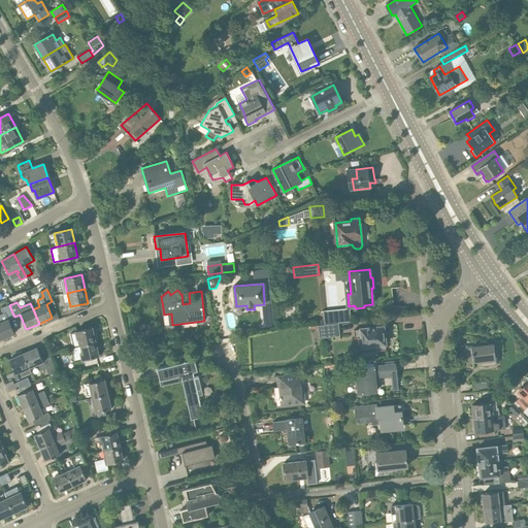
[(0,335),(2,339),(14,334),(8,320),(14,317),(9,305),(2,308),(5,314),(0,315),(0,335)]
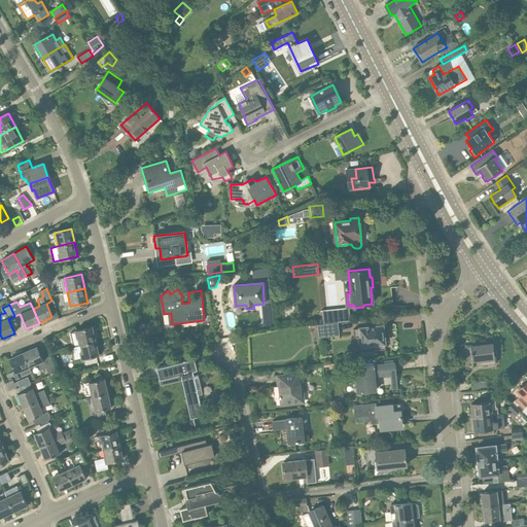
[(340,336),(338,323),(310,326),(310,330),(313,329),(313,328),(318,327),(319,338),(340,336)]
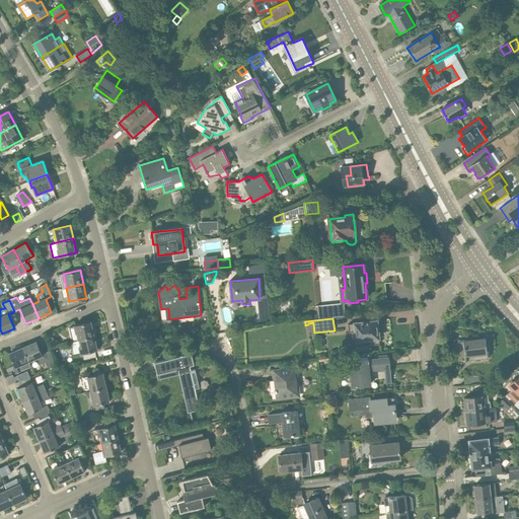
[(379,344),(377,321),(349,324),(349,332),(356,331),(357,341),(369,340),(369,345),(379,344)]
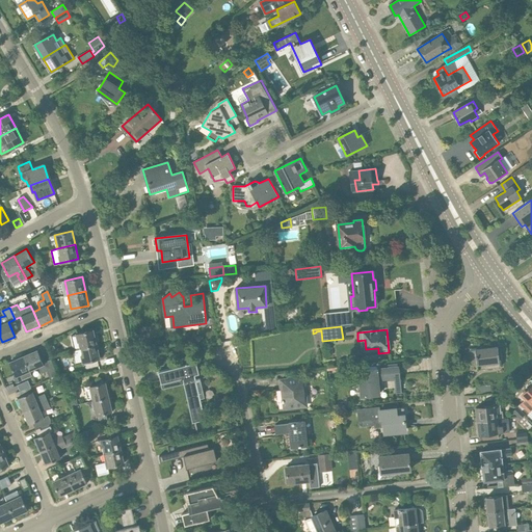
[(80,349),(97,345),(94,330),(76,334),(80,349)]
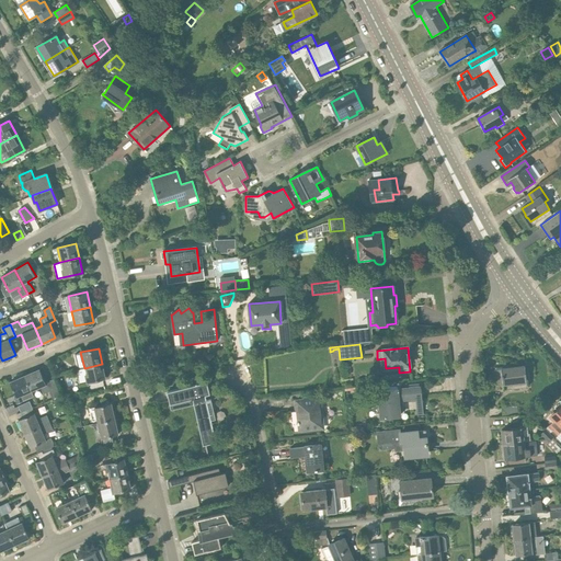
[(105,378),(102,364),(84,368),(88,382),(105,378)]
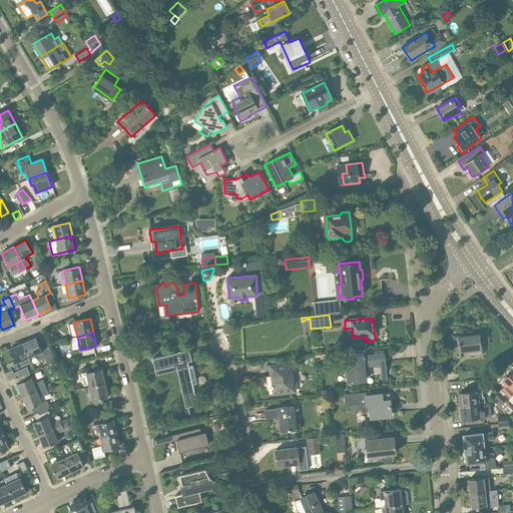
[(482,355),(480,335),(453,338),(454,353),(460,352),(461,357),(482,355)]
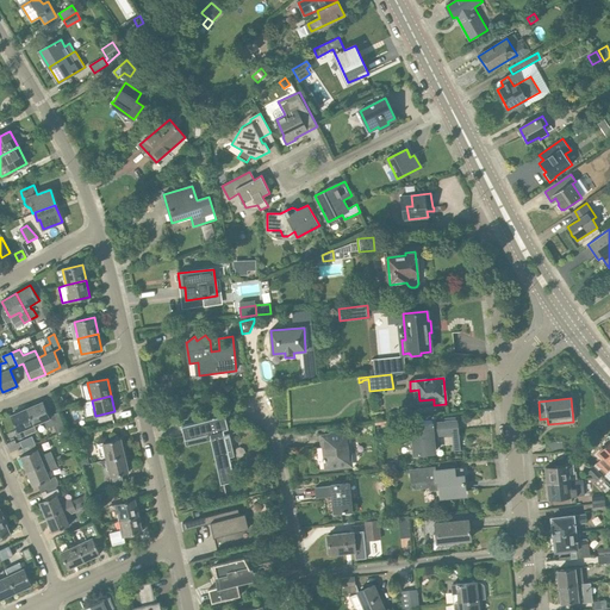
[(43,402),(27,409),(35,425),(45,421),(48,427),(54,424),(57,434),(66,430),(58,412),(49,416),(43,402)]
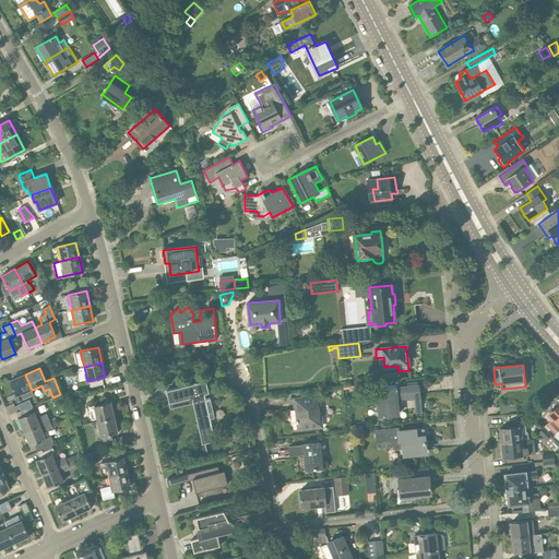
[(34,395),(32,390),(25,375),(10,381),(15,394),(14,394),(18,402),(23,400),(34,395)]
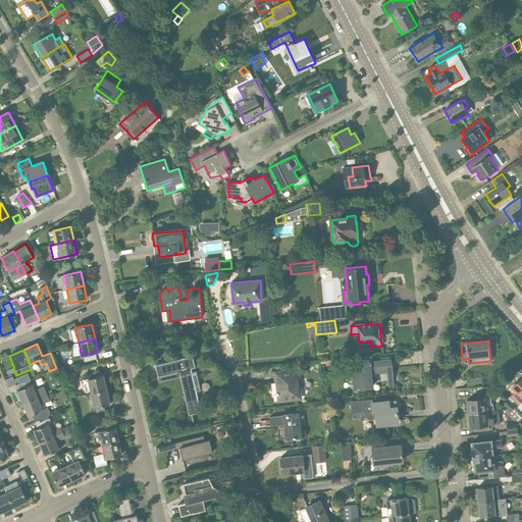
[(201,412),(192,369),(196,368),(193,356),(156,364),(158,376),(179,371),(189,414),(201,412)]
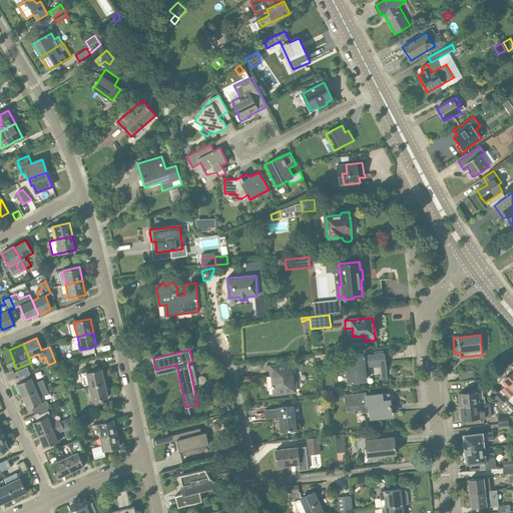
[(350,382),(366,381),(364,366),(374,365),(374,364),(386,363),(385,354),(347,358),(350,382)]
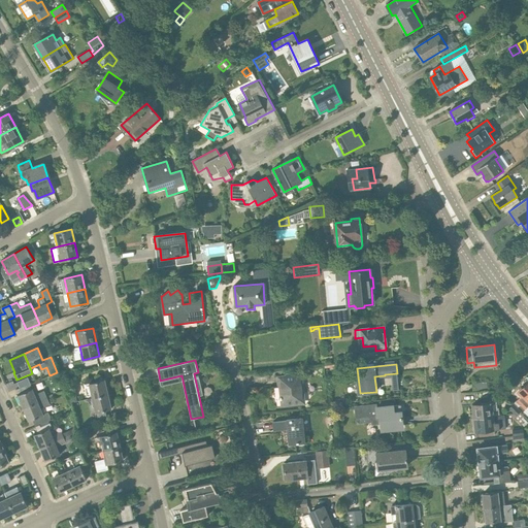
[(305,404),(302,372),(277,375),(278,385),(279,385),(282,395),(279,396),(282,407),(305,404)]
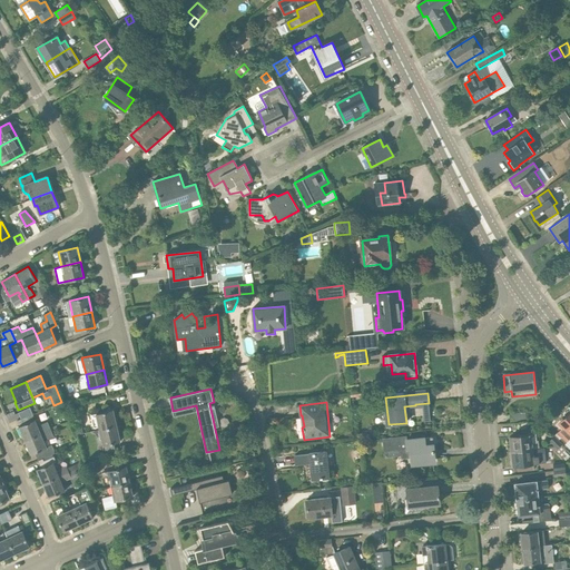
[(19,413),(22,421),(33,415),(30,409),(19,413)]
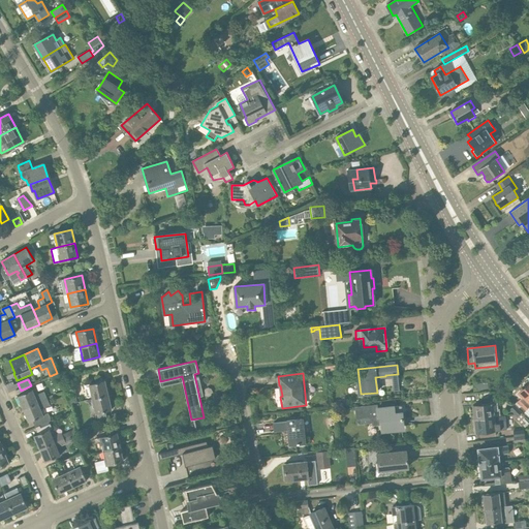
[(93,399),(109,396),(104,380),(90,383),(93,399)]
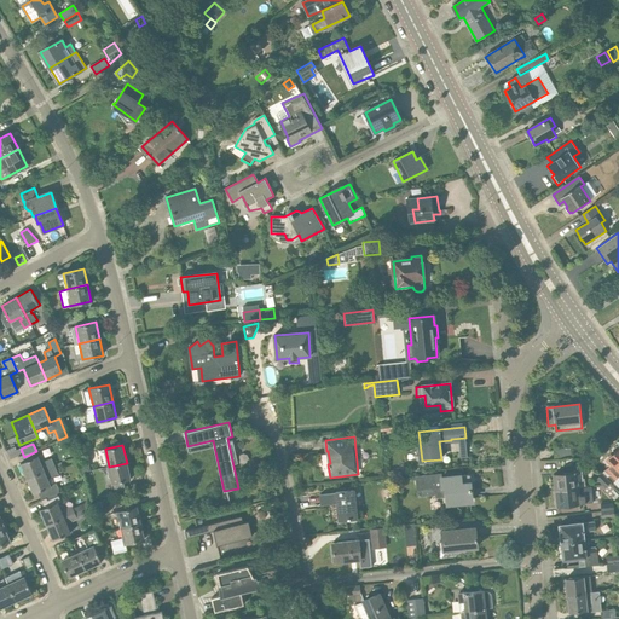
[(602,474),(607,479),(618,467),(618,446),(606,461),(611,466),(602,474)]
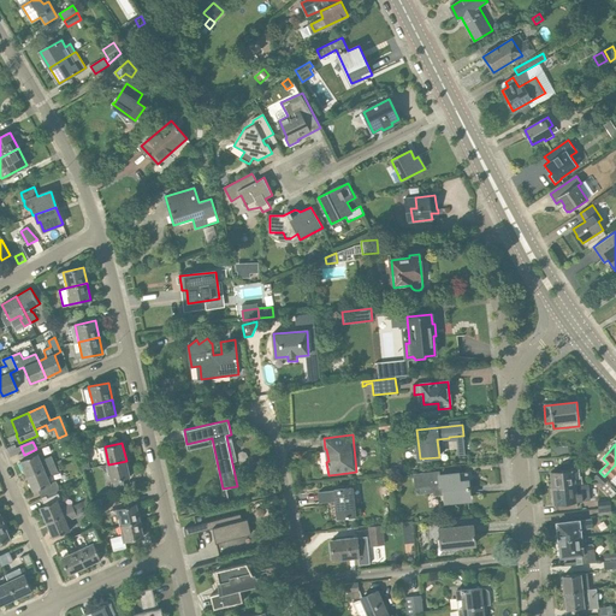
[(552,457),(564,456),(563,446),(551,448),(552,457)]
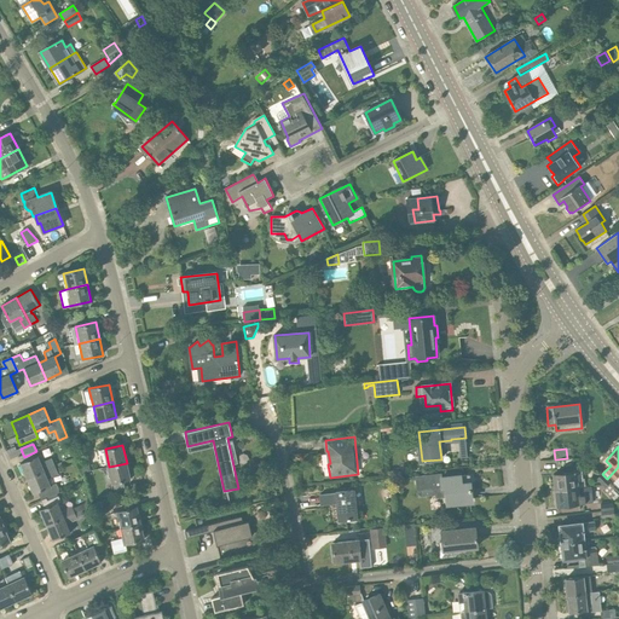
[(36,451),(24,457),(25,462),(21,463),(28,479),(56,468),(53,461),(45,464),(46,466),(42,467),(36,451)]
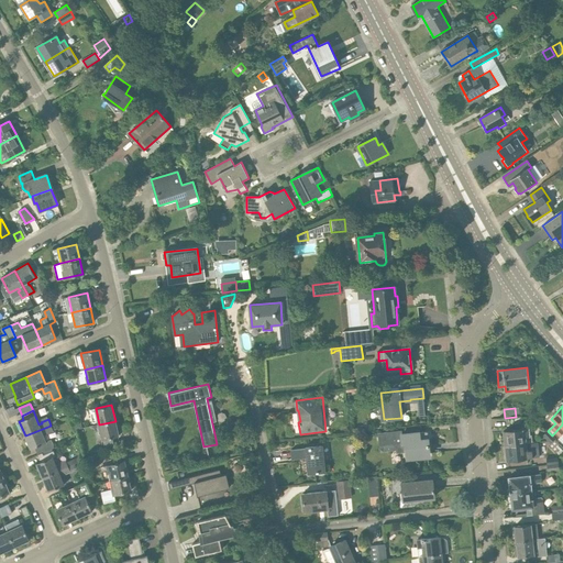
[(83,427),(80,420),(74,422),(75,429),(83,427)]
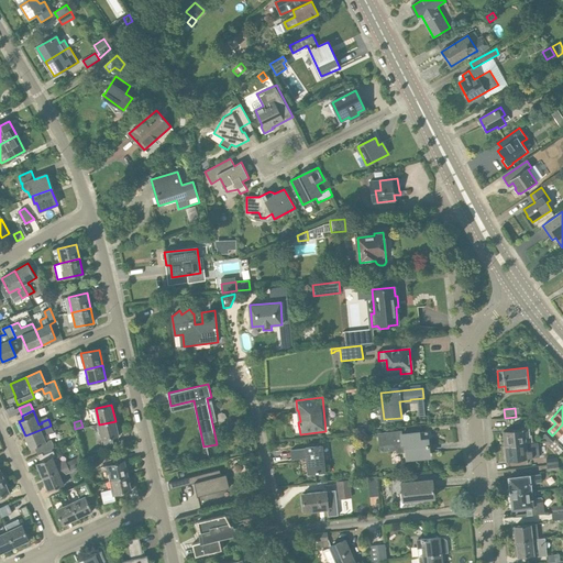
[(119,437),(116,421),(99,424),(102,440),(119,437)]
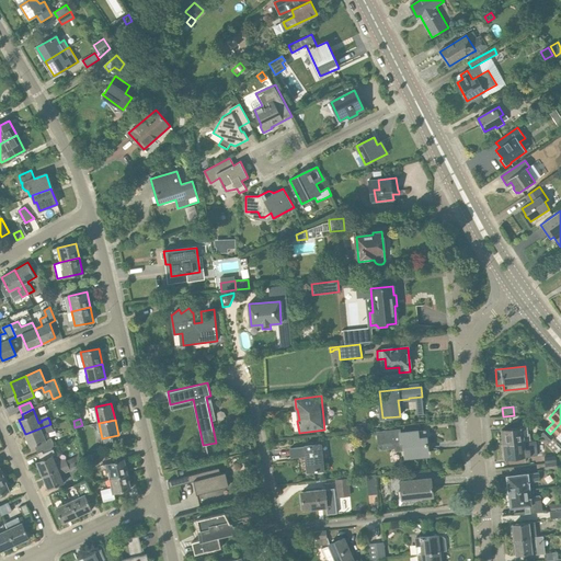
[(560,423),(550,434),(553,437),(554,438),(557,436),(558,436),(560,433),(560,423)]
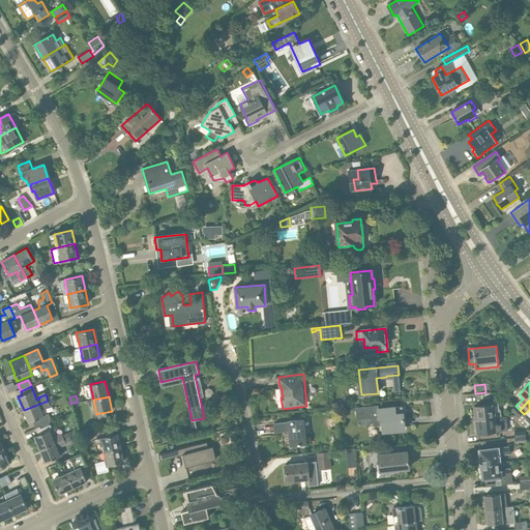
[(48,401),(24,410),(29,423),(32,421),(35,429),(50,422),(52,421),(50,414),(43,417),(39,408),(42,407),(43,408),(50,405),(48,401)]
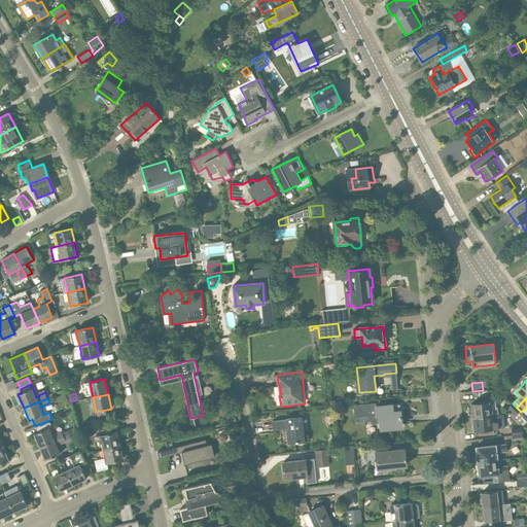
[(471,403),(473,417),(498,414),(497,407),(495,408),(494,401),(471,403)]
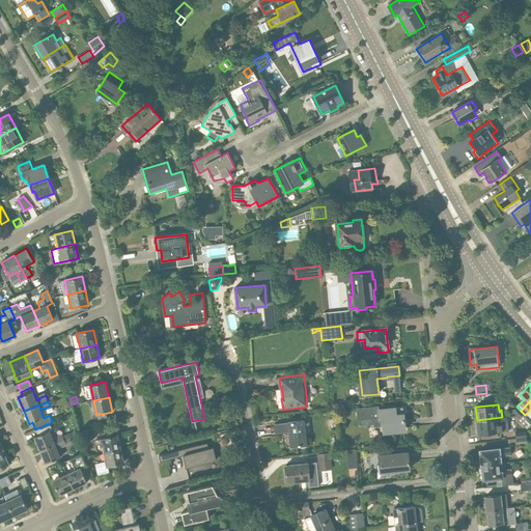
[(519,418),(524,414),(521,411),(516,407),(511,411),(519,418)]
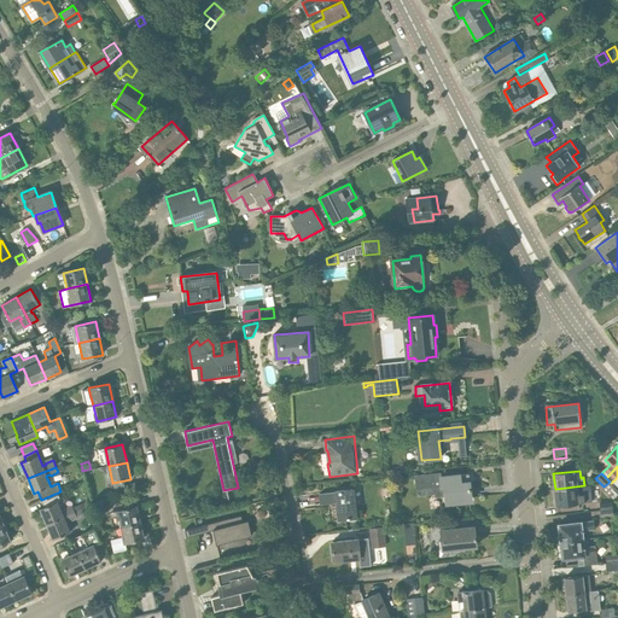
[(471,499),(468,474),(442,477),(442,476),(433,477),(433,474),(423,476),(423,478),(417,479),(418,495),(435,494),(435,497),(445,496),(447,501),(471,499)]
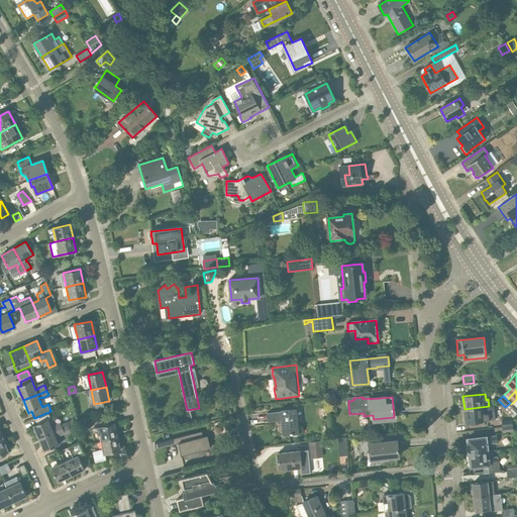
[(489,406),(464,409),(466,423),(489,421),(494,420),(493,406),(489,406)]
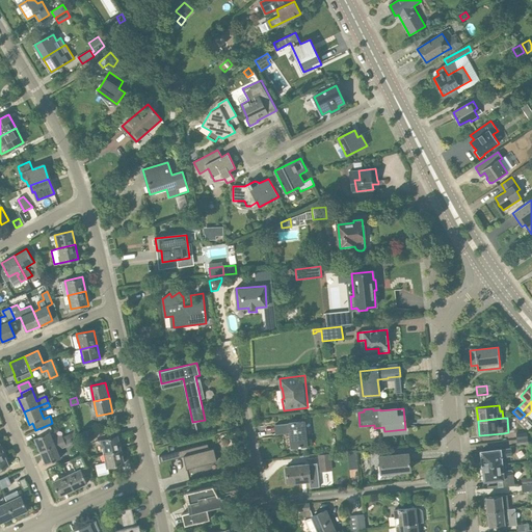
[(307,446),(303,422),(288,423),(288,424),(275,425),(276,434),(289,433),(290,448),(307,446)]
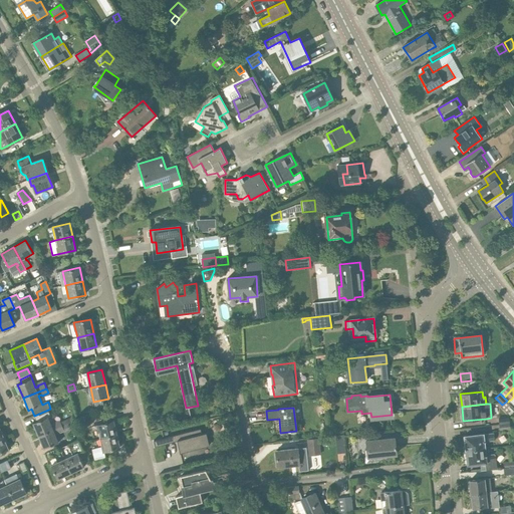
[(48,410),(34,416),(37,422),(33,424),(39,436),(62,427),(60,422),(54,424),(54,425),(51,427),(48,418),(51,417),(48,410)]
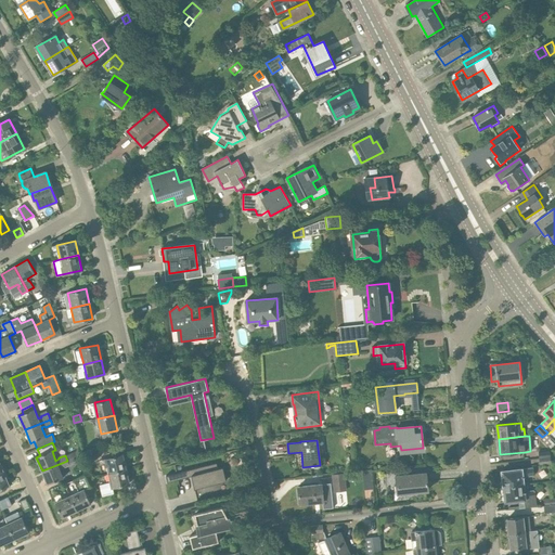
[(108,474),(126,469),(123,455),(105,459),(108,474)]
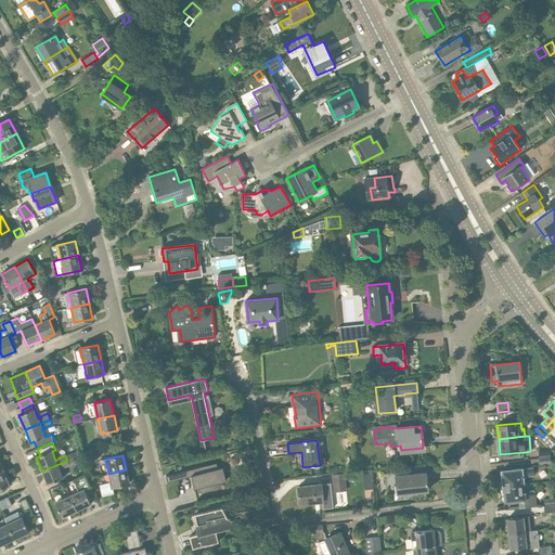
[(74,457),(67,461),(42,470),(48,485),(63,478),(60,469),(63,468),(76,463),(74,457)]
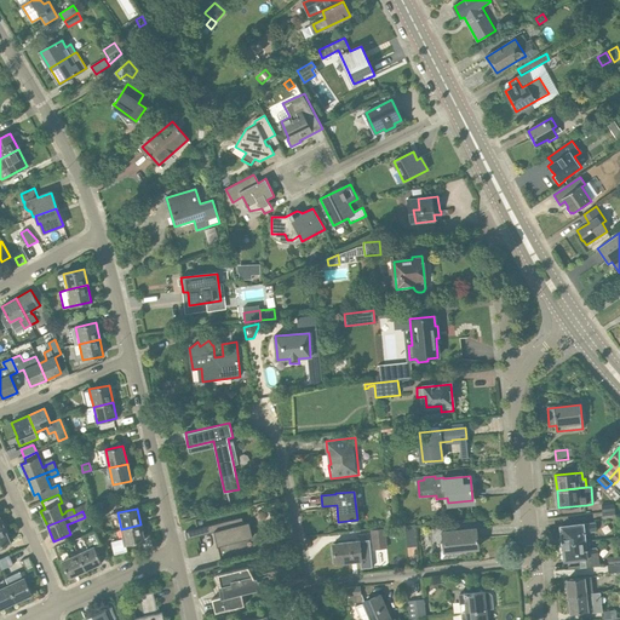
[(244,524),(242,518),(222,523),(222,522),(218,522),(218,523),(185,532),(188,539),(214,532),(217,546),(253,538),(250,523),(244,524)]
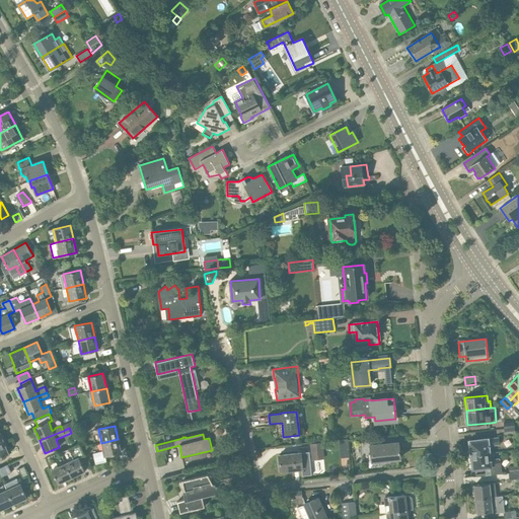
[(469,441),(471,455),(493,452),(493,446),(499,445),(498,438),(469,441)]
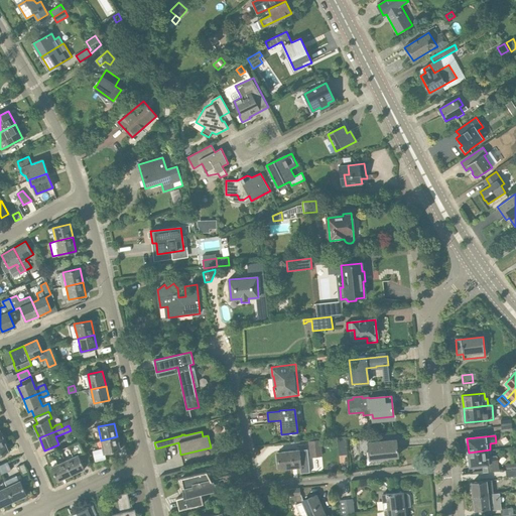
[(117,436),(101,440),(103,448),(93,452),(96,462),(106,460),(105,454),(120,449),(117,436)]
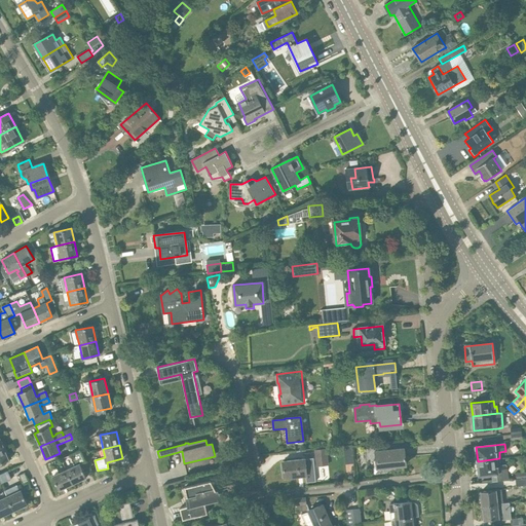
[(3,447),(0,448),(0,463),(9,460),(3,447)]
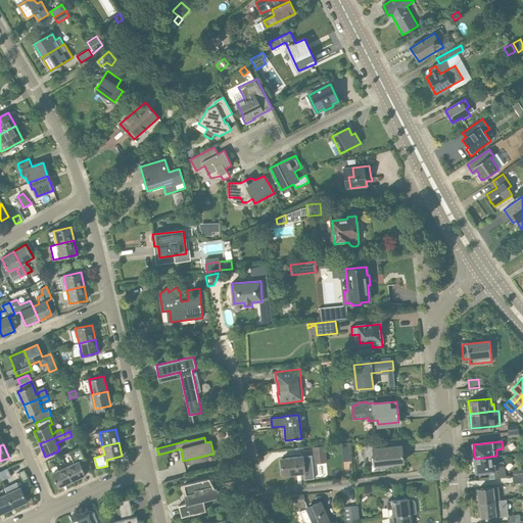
[(315,464),(326,463),(324,446),(313,447),(315,464)]
